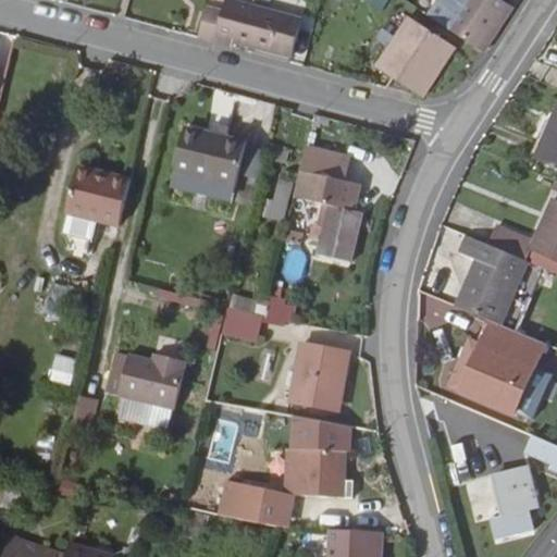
[(456,0),(430,0),(423,11),(441,23),(456,0)]
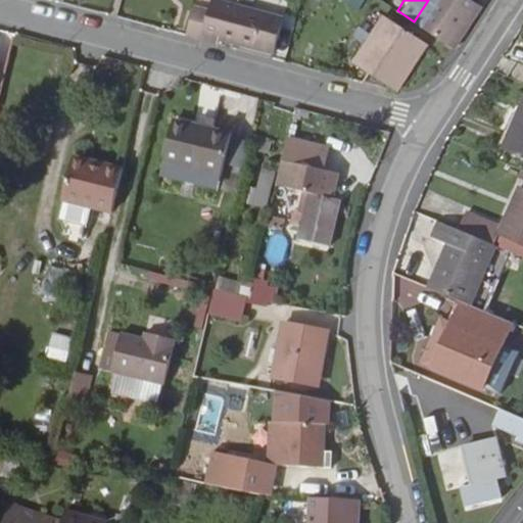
[(428,0),(414,21),(434,35),(450,46),(476,7),(465,0),(428,0)]
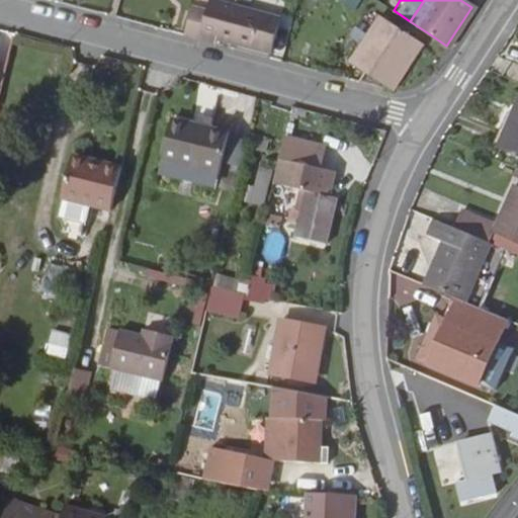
[(286,25),(216,7),(213,16),(207,41),(205,46),(222,51),(224,46),(277,60),(286,25)]
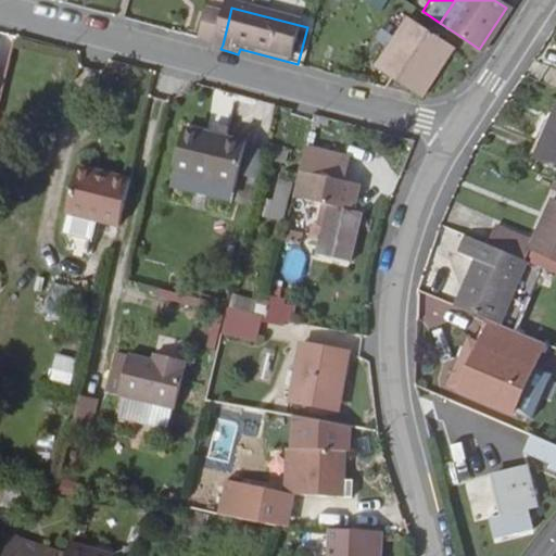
[(223,45),(229,17),(215,13),(207,46),(220,49),(223,45)]
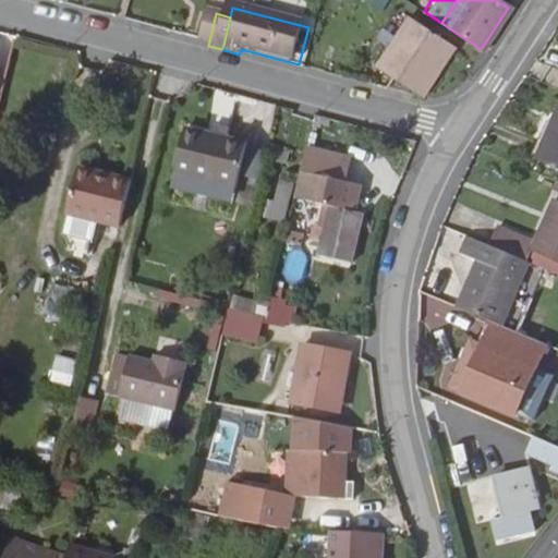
[(424,97),(456,47),(409,16),(377,68),(390,76),(424,97)]
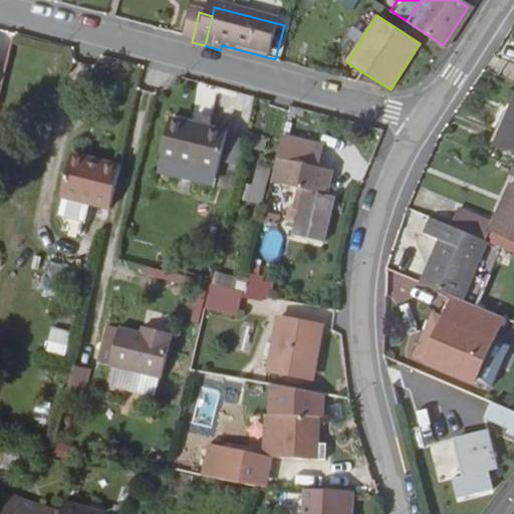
[(513,156),(513,101),(510,100),(491,146),(513,156)]
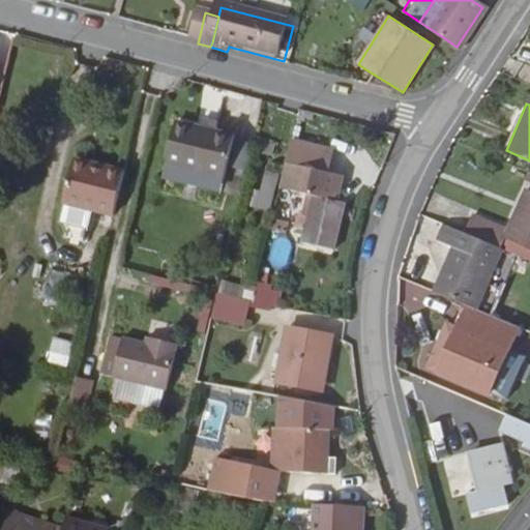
[(179,123),(169,164),(228,178),(239,137),(216,130),(215,133),(179,123)]
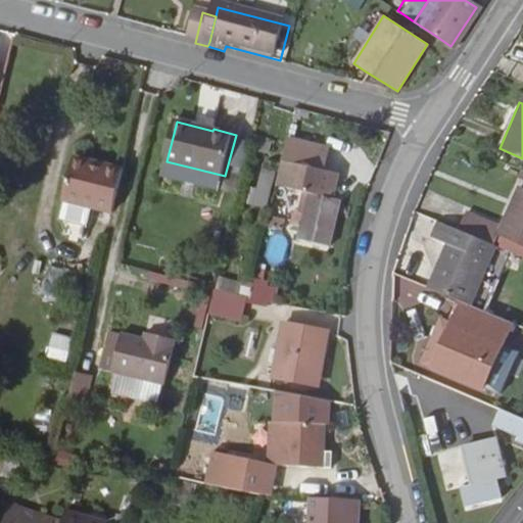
[(327,244),(337,198),(328,196),(334,172),(320,168),(313,165),(317,145),(284,138),(280,158),(291,161),(285,186),(308,191),(306,204),(301,225),(291,222),(288,236),(327,244)]
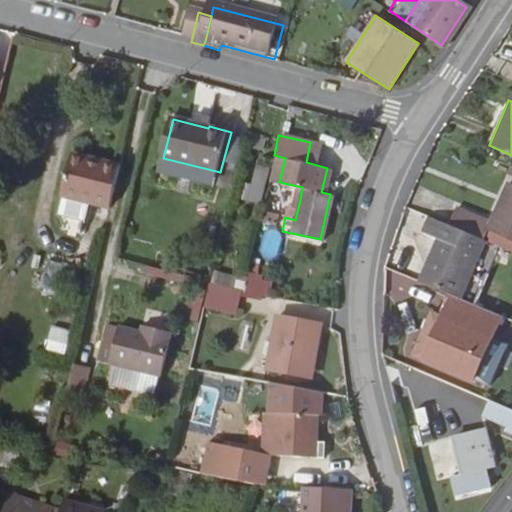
[(318,144),(310,142),(306,162),(313,164),(318,144)]
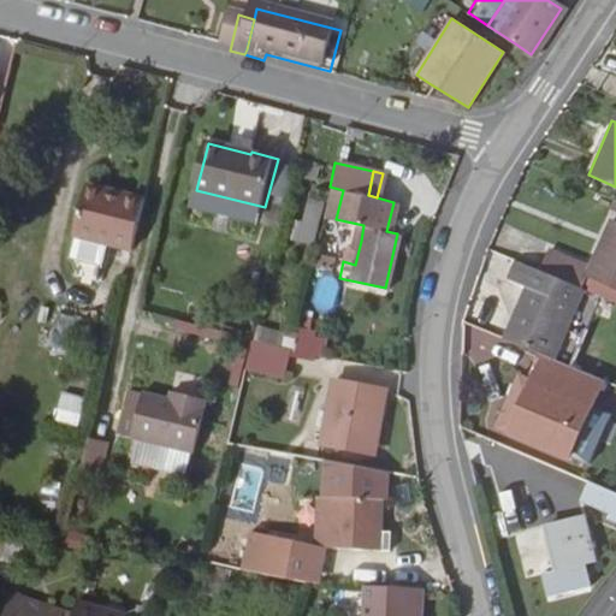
[(323,217),(336,219),(343,190),(330,187),(323,217)]
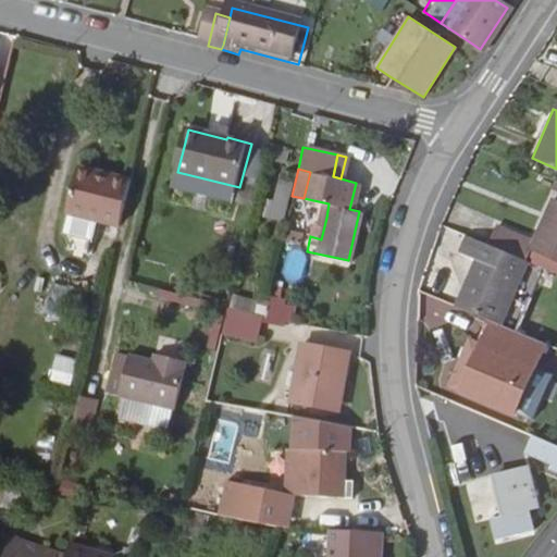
[(133,182),(79,171),(69,215),(122,229),(133,182)]
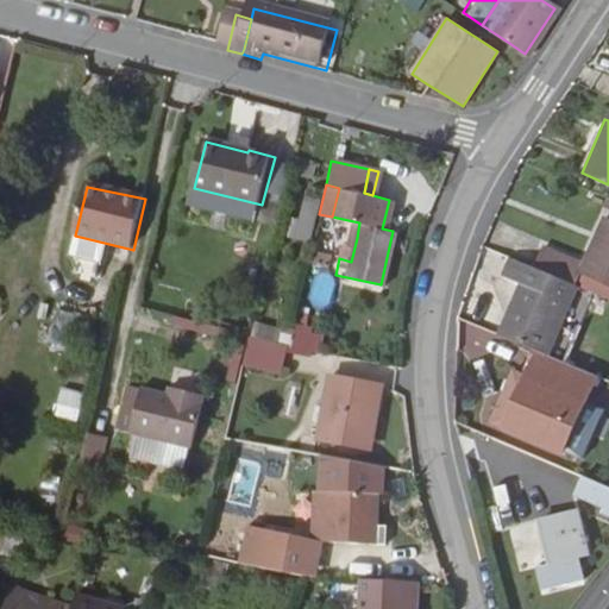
[(288,238),(307,242),(314,202),(302,200),(299,223),(292,221),(288,238)]
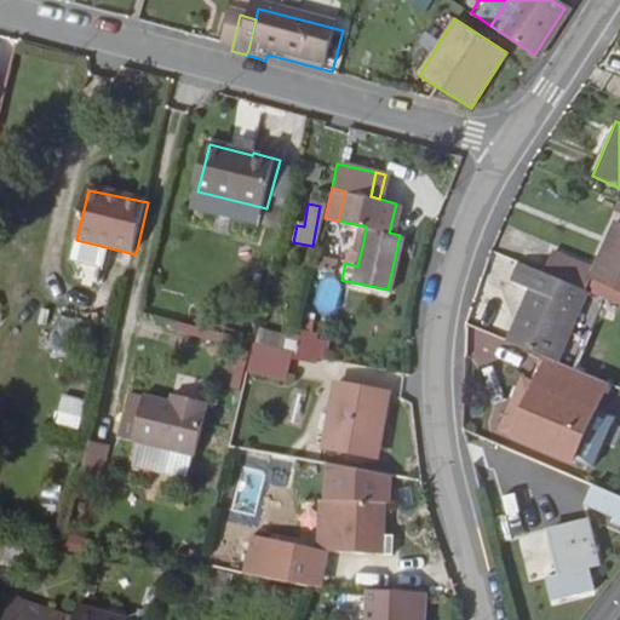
[(592,269),(590,277),(619,290),(619,222),(613,219),(592,269)]
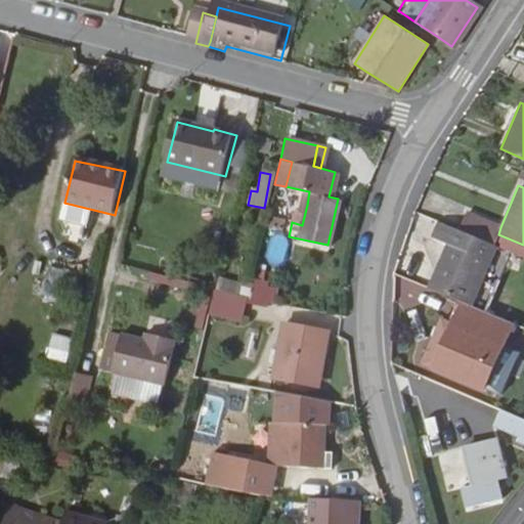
[(292,222),(302,225),(307,205),(297,202),(292,222)]
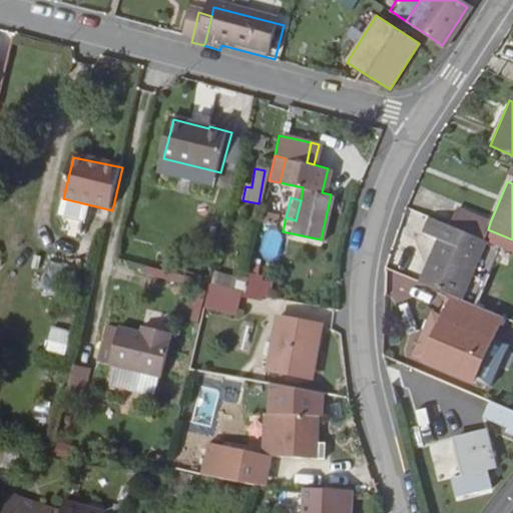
[(447,226),(483,240),(488,229),(490,222),(454,209),(447,226)]
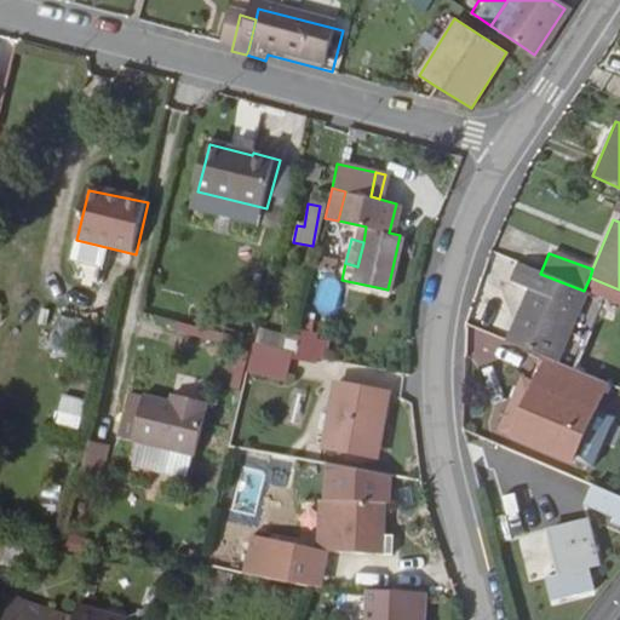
[(549,359),(558,363),(586,293),(584,291),(540,274),(518,267),(511,283),(528,291),(507,342),(549,359)]
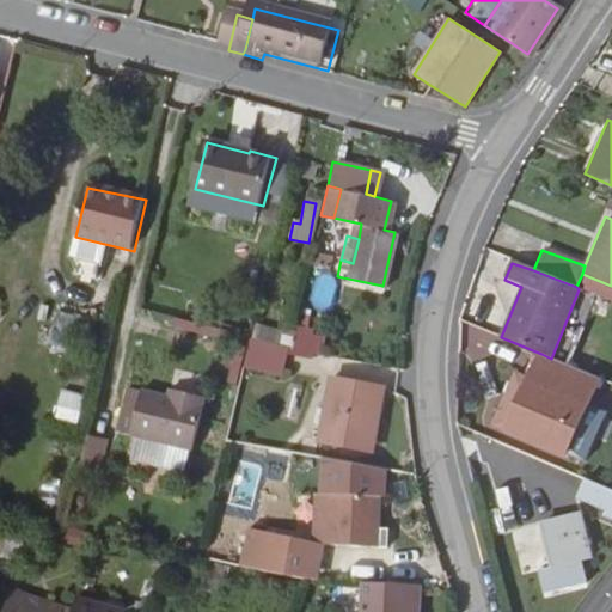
[(297,326),(291,348),(250,337),(242,368),(282,379),(289,352),(317,359),(324,334),(297,326)]
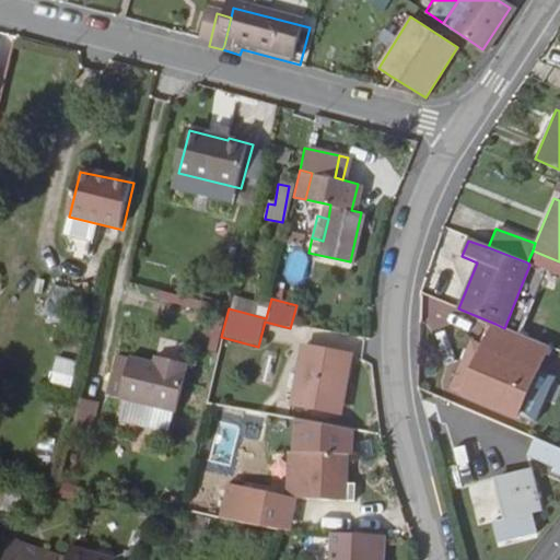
[(234,300),(232,308),(266,315),(268,306),(234,300)]
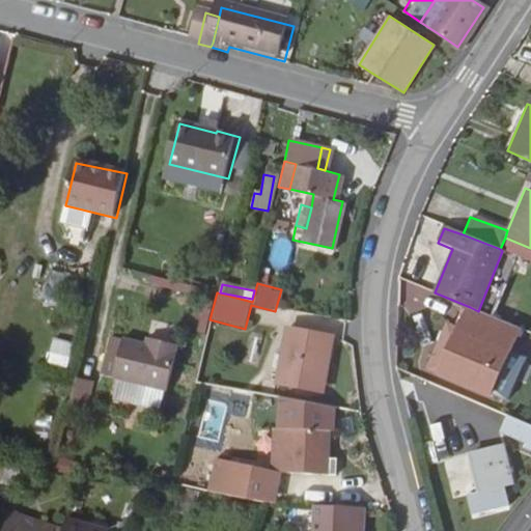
[(493,395),(522,329),(478,311),(470,307),(442,372),(493,395)]
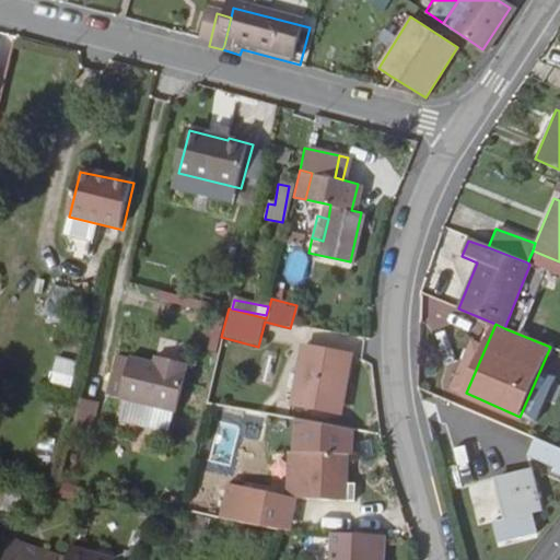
[(333,386),(339,387),(347,356),(301,345),(294,372),(282,369),(279,383),(292,386),(288,401),(327,411),(333,386)]
